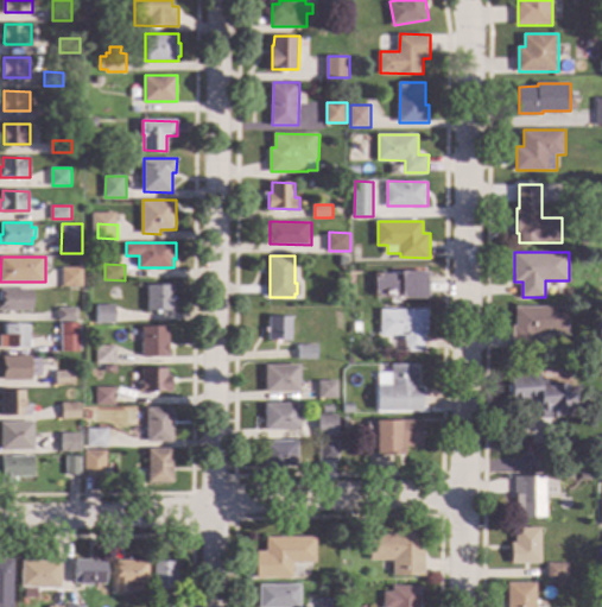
[(83,286),(64,286),(64,267),(83,267),(83,286)]
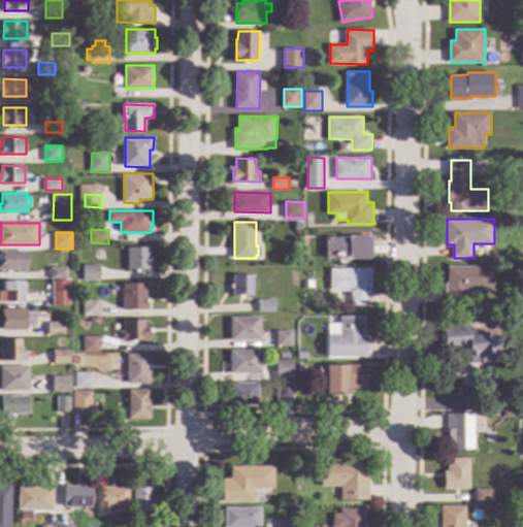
[(373,259),(350,259),(350,255),(342,255),(342,258),(327,258),(327,237),(350,238),(350,235),(373,236),(373,259)]
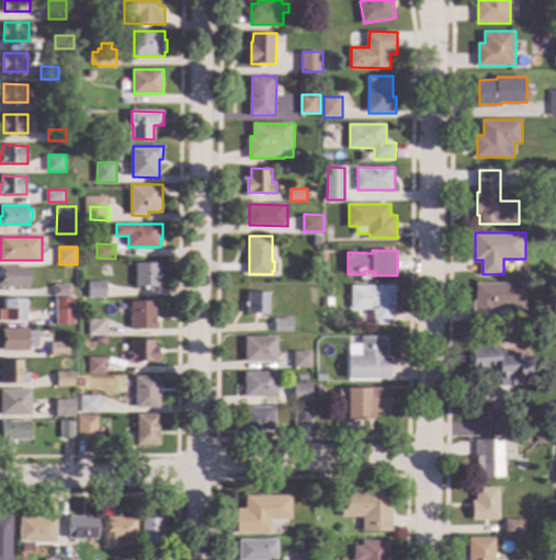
[(160,286),(137,286),(138,263),(161,263),(160,286)]
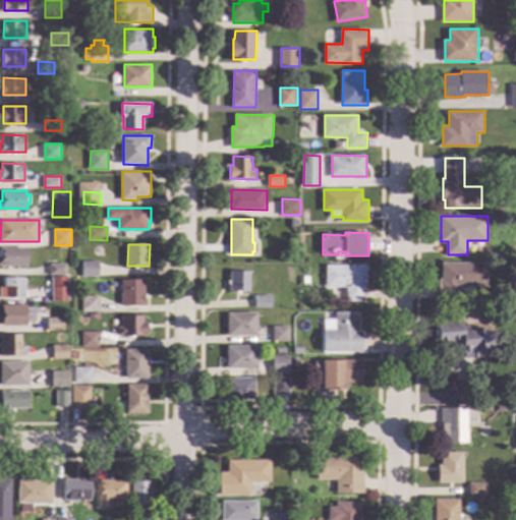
[(27,266),(0,266),(0,256),(1,257),(1,247),(27,247),(27,266)]
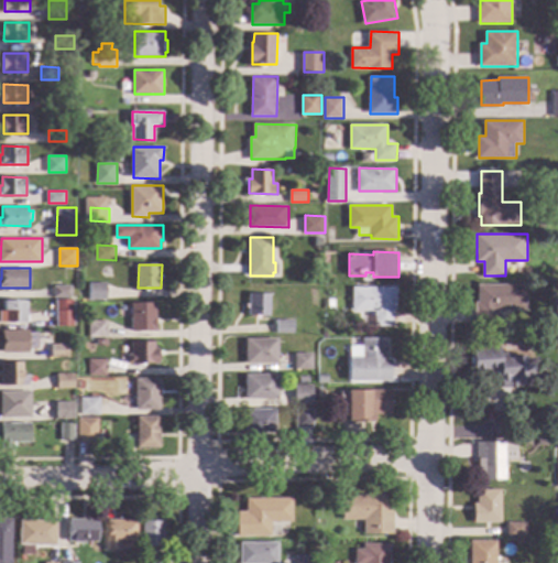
[(108,299),(90,299),(90,282),(108,282),(108,299)]
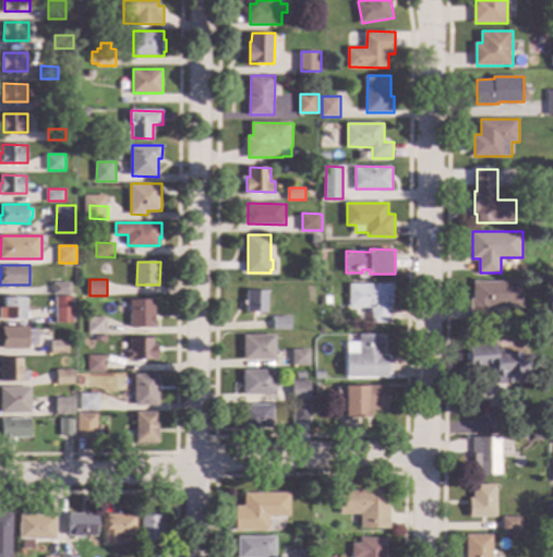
[(524,306),(492,306),(492,323),(472,323),(472,299),(475,299),(475,281),(524,281),(524,306)]
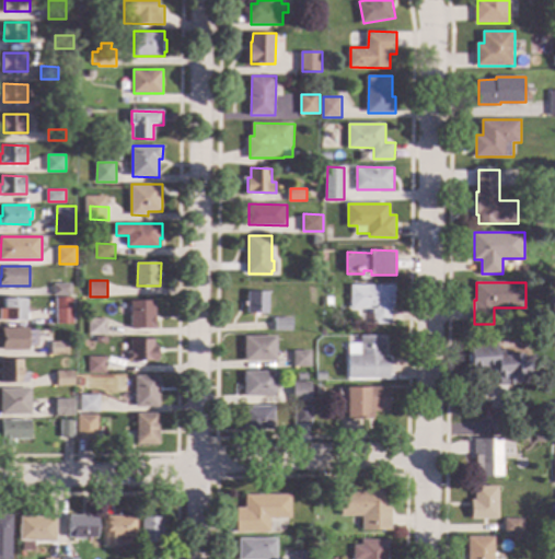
[(72,295),(55,294),(55,283),(72,283),(72,295)]
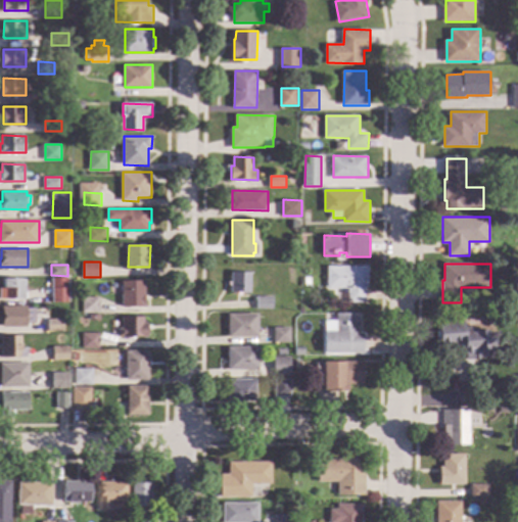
[(369,287),(367,287),(366,301),(348,301),(348,287),(328,287),(328,267),(370,267),(369,287)]
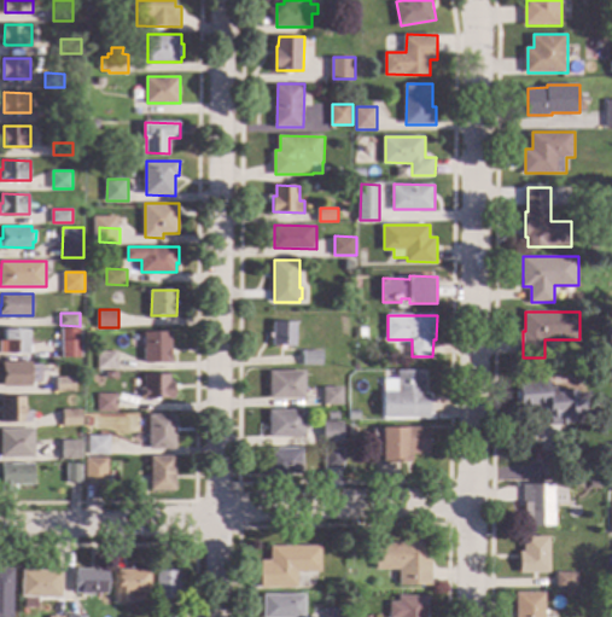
[(298,345),(274,344),(274,321),(298,321),(298,345)]
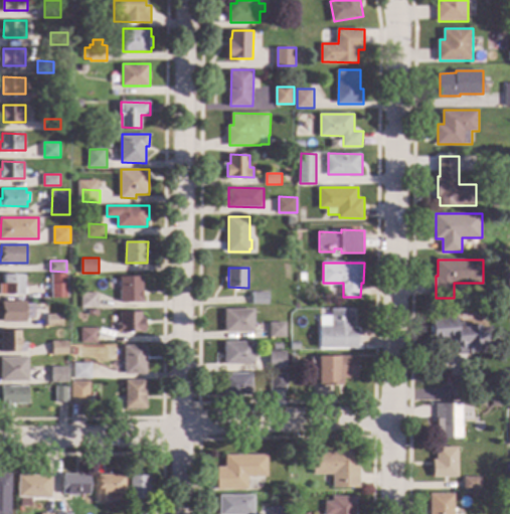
[(25,294),(0,294),(1,284),(4,284),(4,274),(25,275),(25,294)]
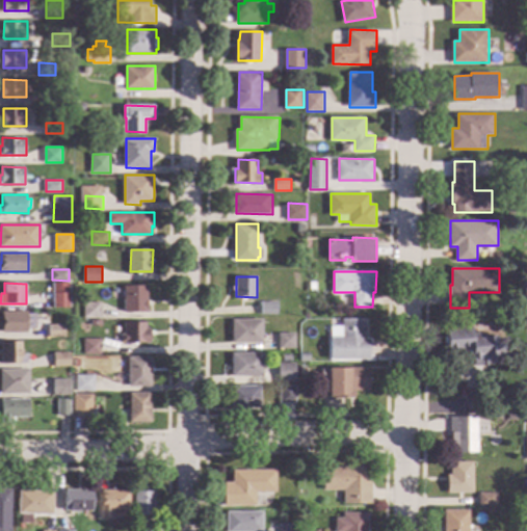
[(72,308),(54,307),(54,283),(72,283),(72,308)]
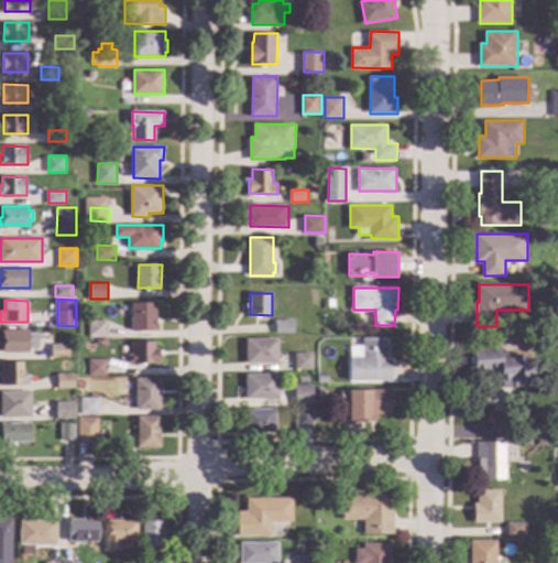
[(157,331),(133,329),(133,303),(159,303),(157,331)]
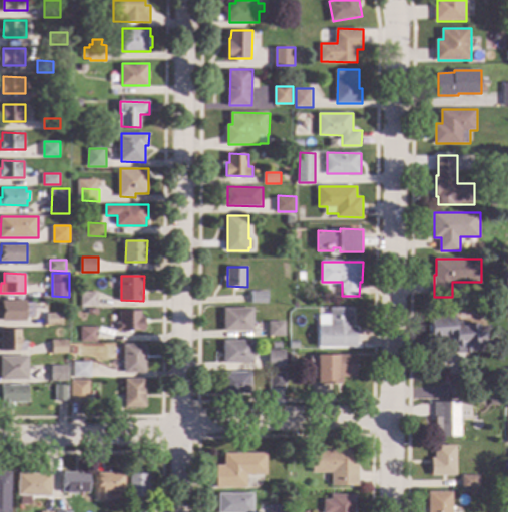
[(269,303),(254,303),(254,291),(269,291),(269,303)]
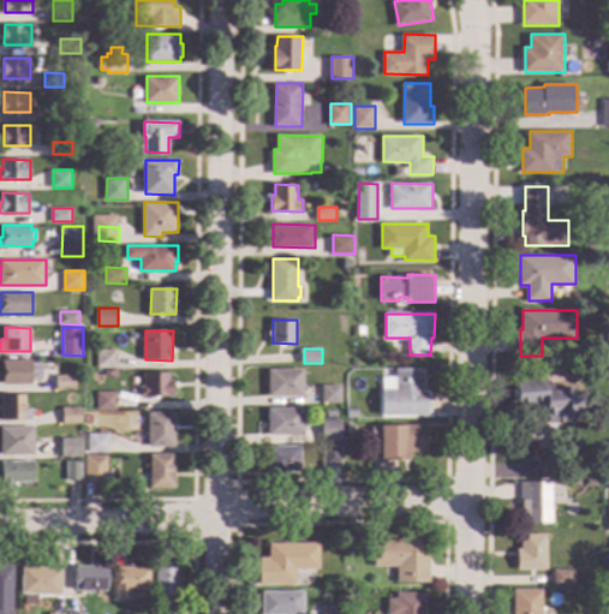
[(119,367),(99,367),(99,350),(119,350),(119,367)]
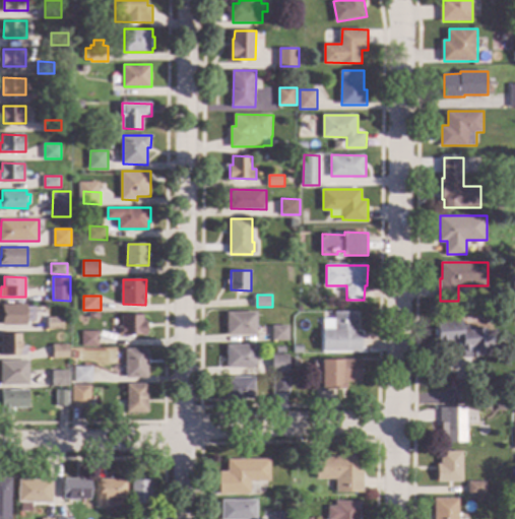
[(27,324),(3,324),(3,321),(1,321),(1,306),(3,306),(3,304),(27,305),(27,324)]
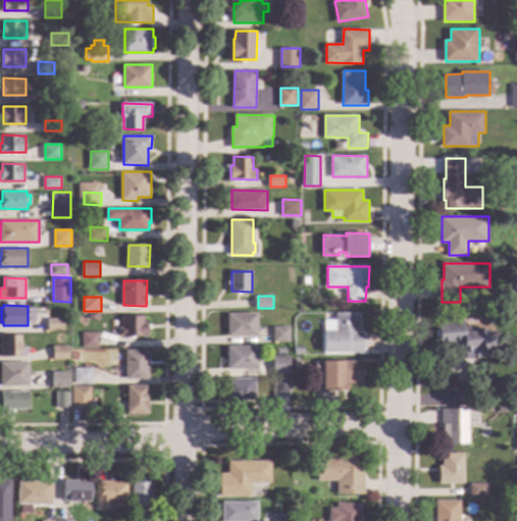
[(359,332),(364,332),(364,352),(324,351),(324,330),(326,331),(327,320),(337,320),(337,312),(360,313),(359,332)]
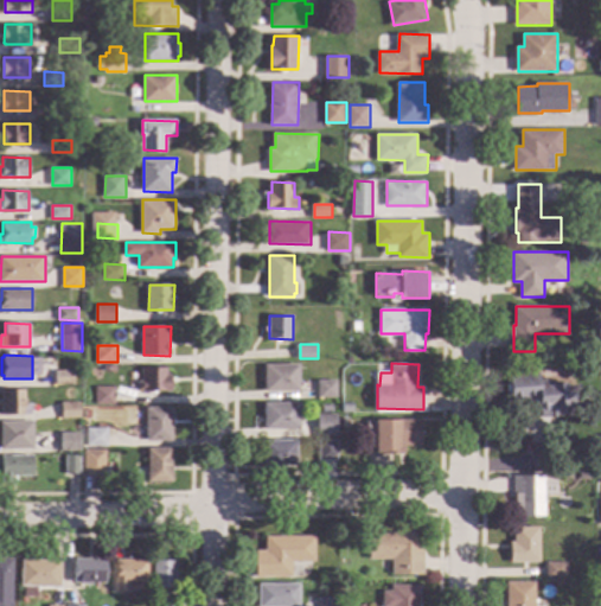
[(301,390),(267,390),(267,364),(301,364),(301,390)]
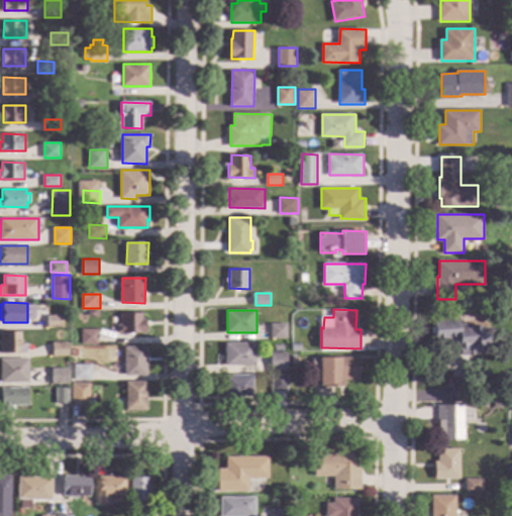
[(142,319),(147,319),(147,332),(122,332),(122,331),(119,331),(119,324),(122,324),(122,313),(142,313),(142,319)]
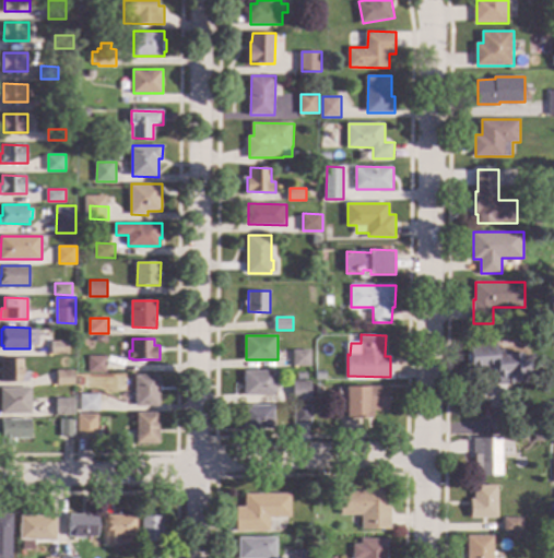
[(69,354),(51,354),(51,341),(69,342),(69,354)]
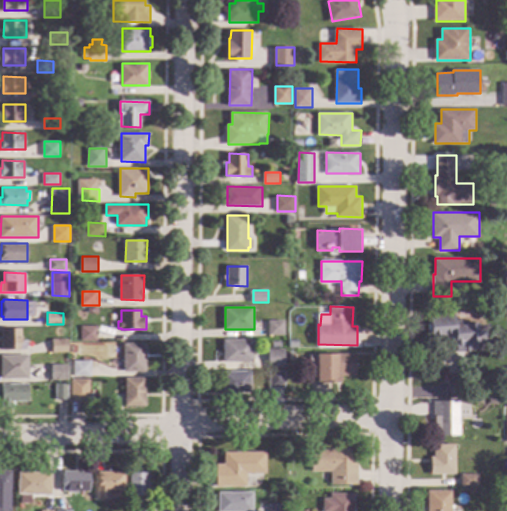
[(456,325),(464,324),(464,323),(476,322),(476,324),(488,323),(489,337),(487,337),(488,342),(478,343),(478,345),(455,347),(454,335),(430,337),(428,316),(453,313),(456,325)]
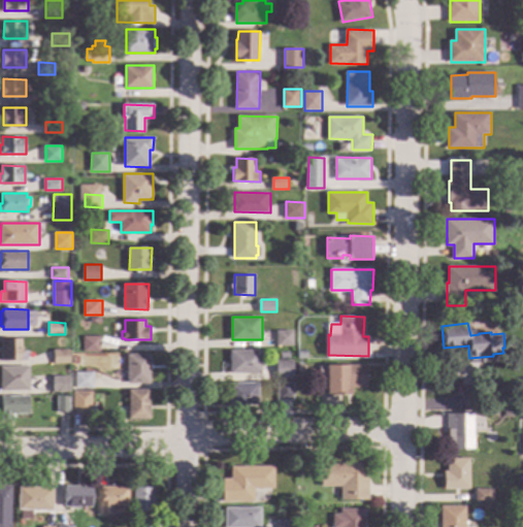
[(294,346),(278,346),(278,330),(294,330),(294,346)]
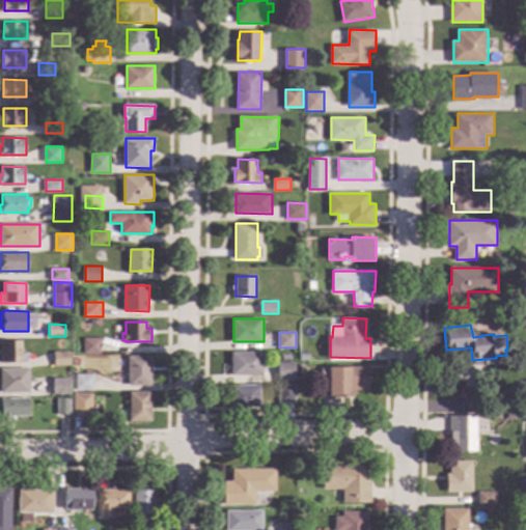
[(102,338),(102,353),(85,353),(85,338),(102,338)]
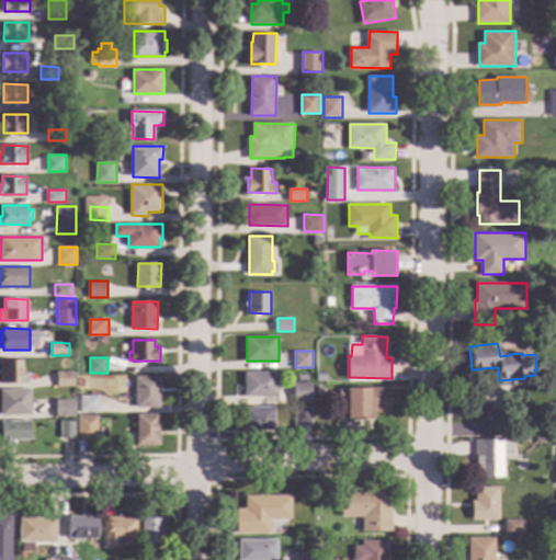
[(24,373),(30,373),(30,383),(2,383),(2,361),(24,361),(24,373)]
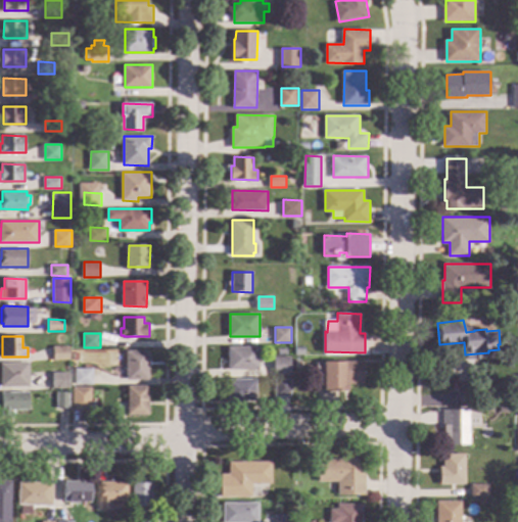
[(71,360),(54,359),(54,345),(71,346),(71,360)]
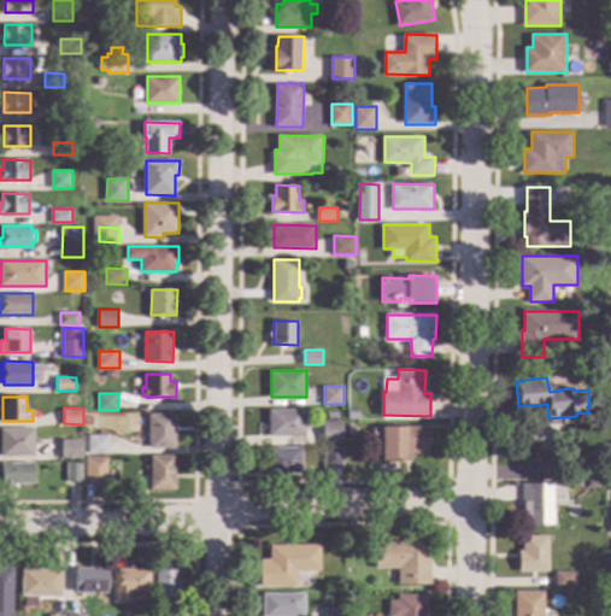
[(305,436),(270,435),(270,409),(305,409),(305,436)]
